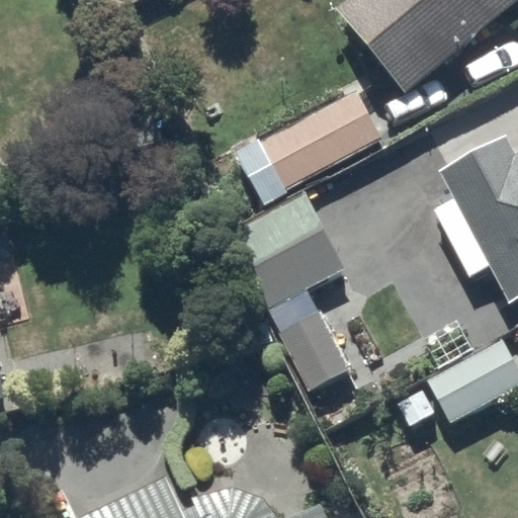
[(517,0),(340,0),(335,5),(409,92),(517,1),(517,0)]
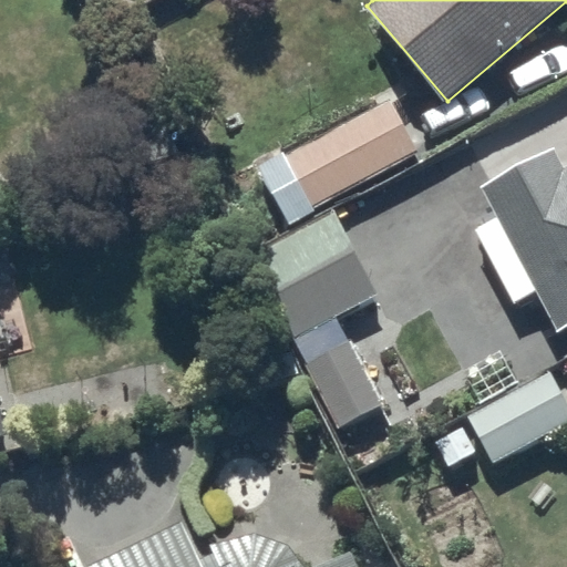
[(391,99),(287,155),(300,181),(279,192),(292,216),(418,147),(391,99)]
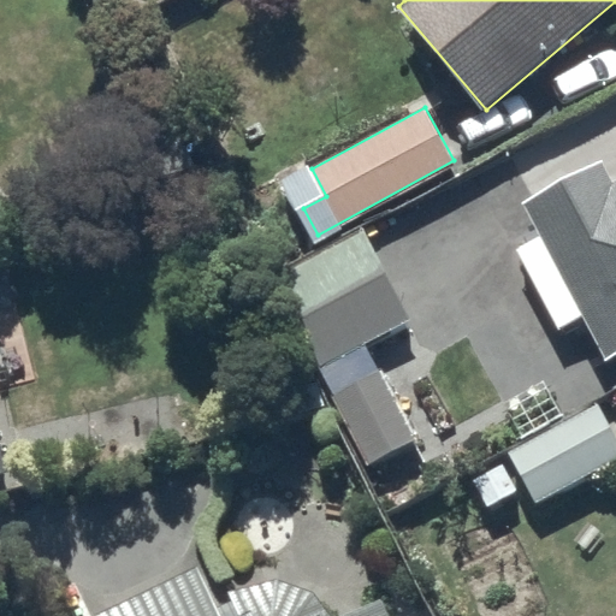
[(615,182),(615,183),(602,158),(525,199),(544,235),(517,249),(561,331),(587,317),(609,359),(615,354),(615,182)]
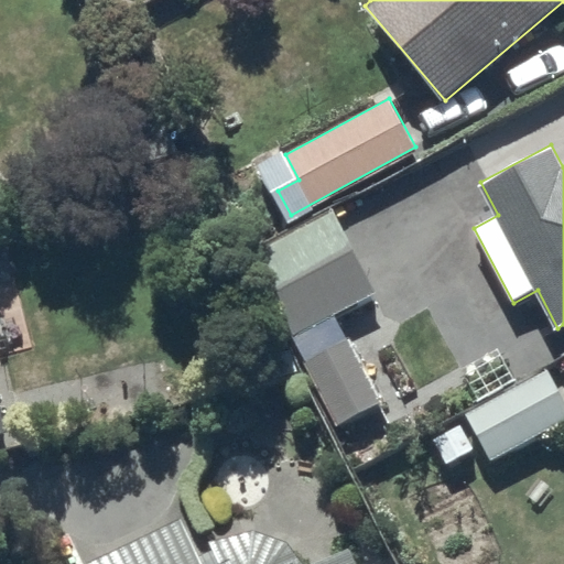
[(292,336),(337,425),(382,400),(339,314),(380,294),(334,208),(251,251),(295,334),(292,336)]
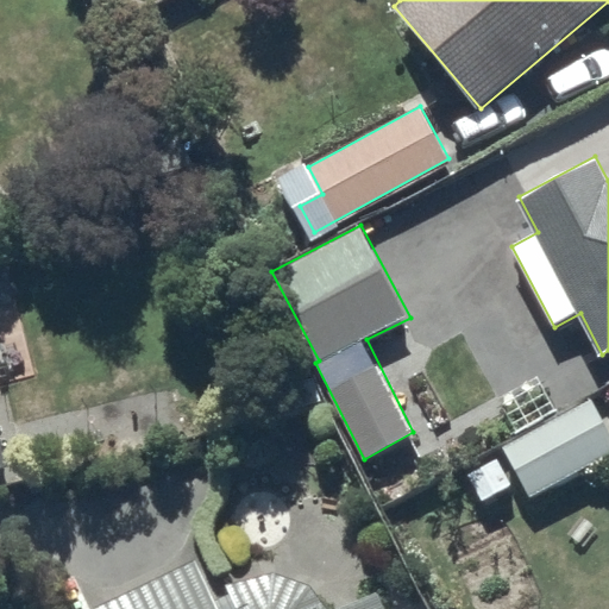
[(468,472),(483,500),(522,479),(531,496),(608,454),(608,428),(594,400),(503,446),(507,452),(468,472)]
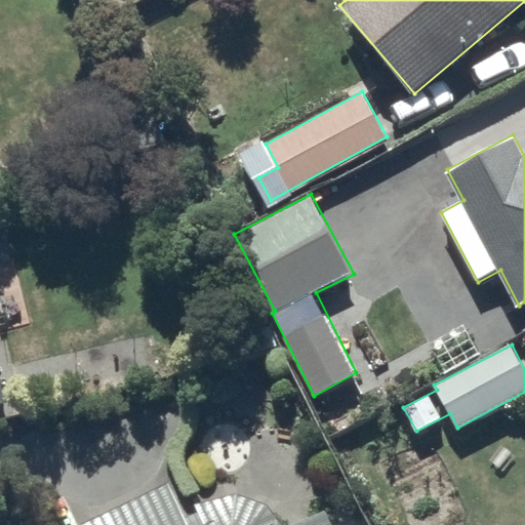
[(184,509),(169,479),(84,521),(85,524),(337,524),(329,509),(294,524),(285,524),(284,522),(283,519),(281,516),(279,514),(276,511),(274,508),(271,506),(269,503),(266,501),(263,499),(259,497),(256,496),(253,494),(250,493),(246,492),(243,491),(239,490),(236,490),(233,490),(229,490),(226,490),(221,490),(218,491),(214,491),(211,492),(208,493),(204,495),(201,496),(198,498),(195,500),(192,501),(190,505),(187,507),(184,509)]
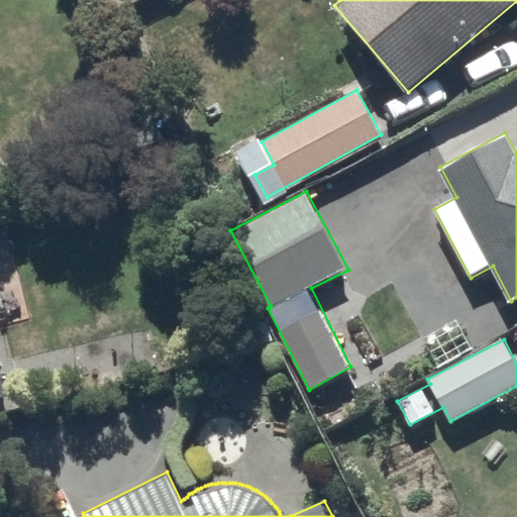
All buildings are outlined.
